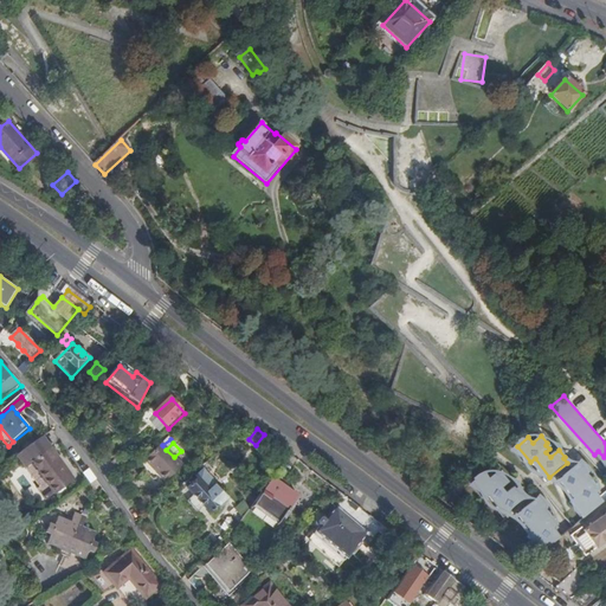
[(146,461),(149,465),(166,450),(162,445),(146,461)]
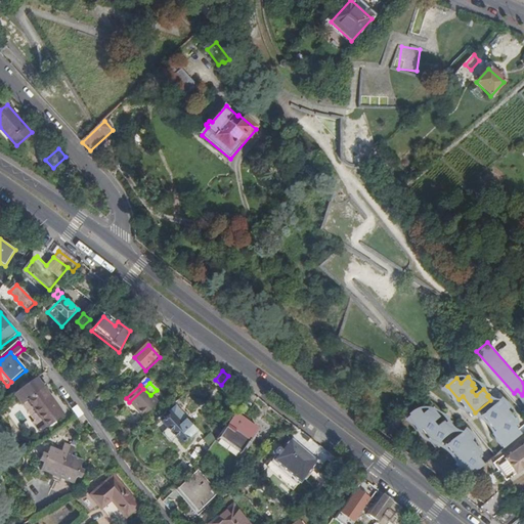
[(28,401),(47,428),(61,418),(47,398),(49,396),(44,389),(28,401)]
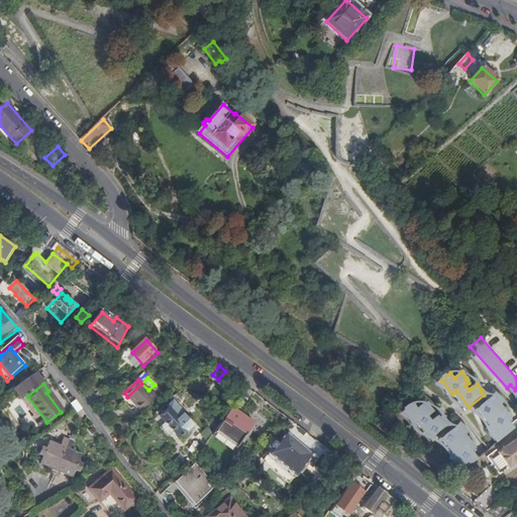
[(141,384),(127,397),(137,408),(152,395),(148,390),(141,384)]
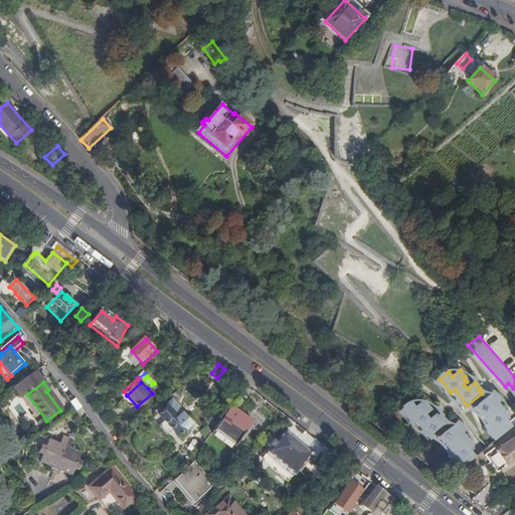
[(508,383),(505,386),(514,396),(514,386),(513,388),(508,383)]
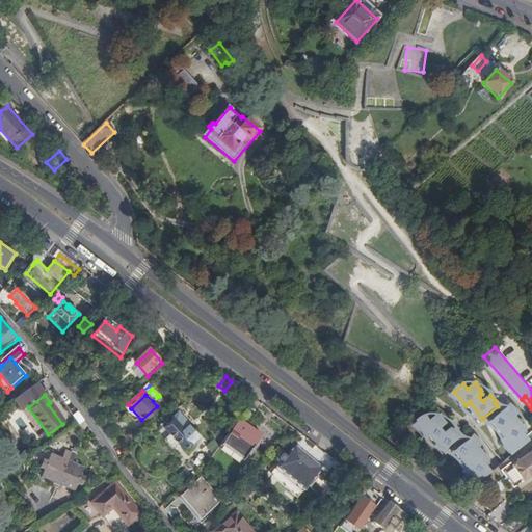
[(157,406),(141,420),(147,425),(161,410),(157,406)]
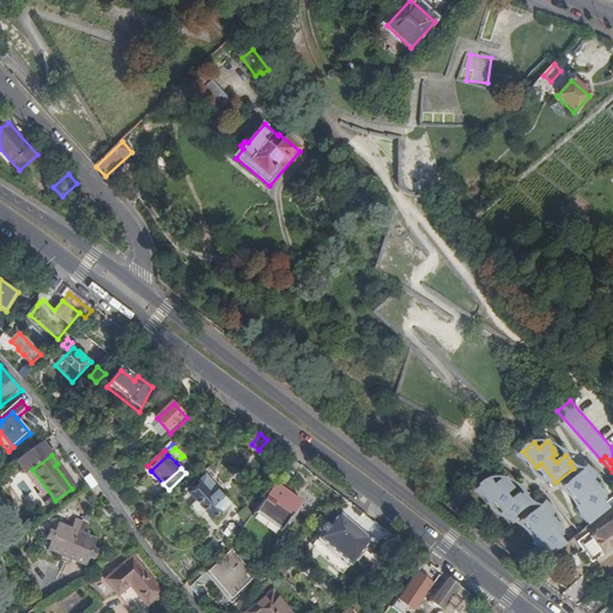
[(46,508),(55,501),(32,469),(25,474),(40,495),(37,496),(46,508)]
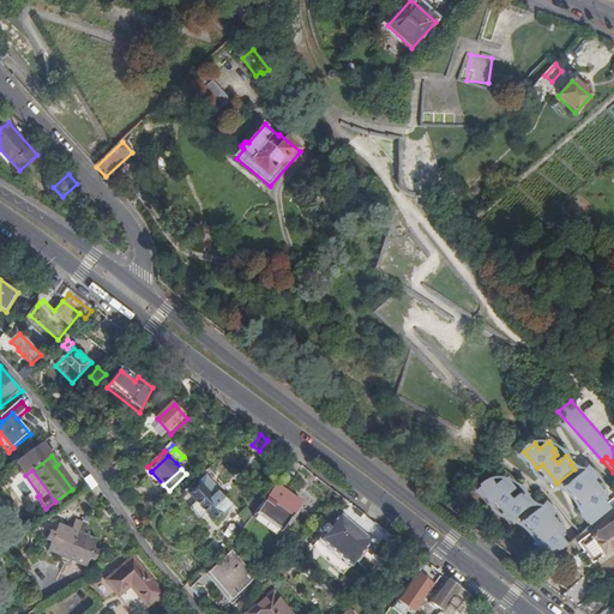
[(587,503),(583,506),(596,522),(611,511),(605,505),(612,499),(606,492),(603,494),(600,491),(599,491),(594,485),(601,480),(595,473),(593,475),(589,470),(571,485),(587,503)]
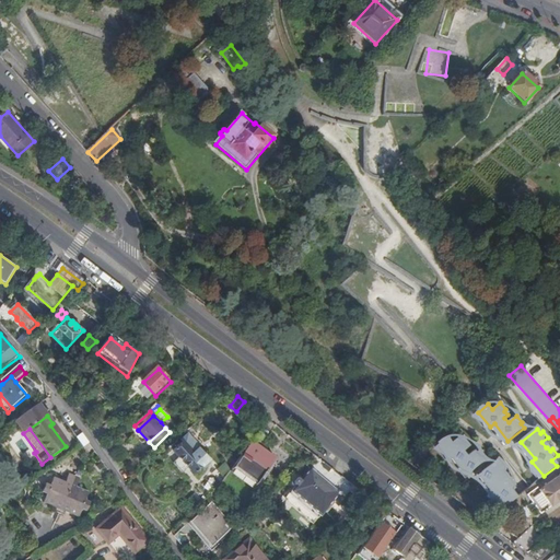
[(197,445),(189,435),(182,442),(184,444),(174,453),(179,459),(174,465),(183,475),(188,470),(195,476),(205,466),(207,468),(211,465),(197,448),(198,448),(197,445)]
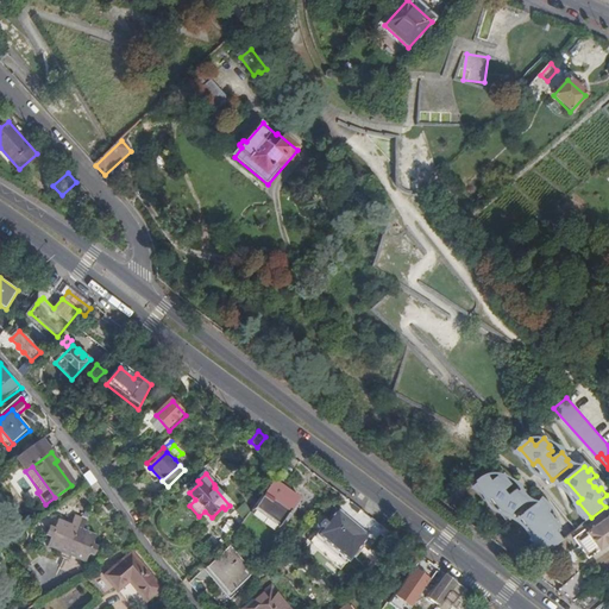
[(494,498),(509,516),(526,502),(522,498),(525,496),(519,489),(509,497),(504,491),(508,488),(504,484),(507,482),(501,475),(493,482),(488,476),(477,485),(490,501),(494,498)]
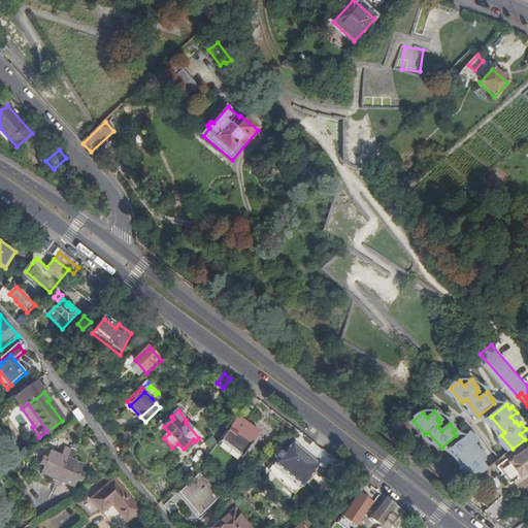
[(260,434),(238,418),(221,441),(242,458),(260,434)]
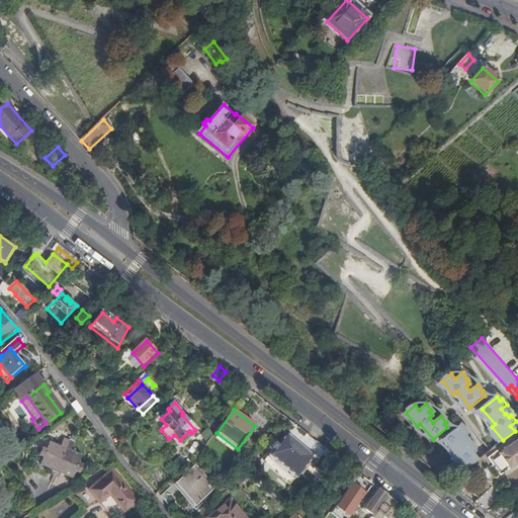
[(457,454),(454,456),(465,470),(478,461),(472,455),(479,451),(473,445),(471,447),(468,443),(467,444),(463,439),(469,434),(464,429),(462,430),(459,427),(445,439),(457,454)]
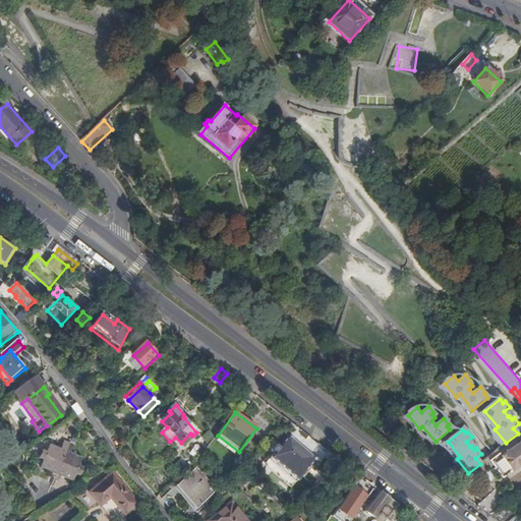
[(205,448),(215,439),(207,430),(197,440),(205,448)]
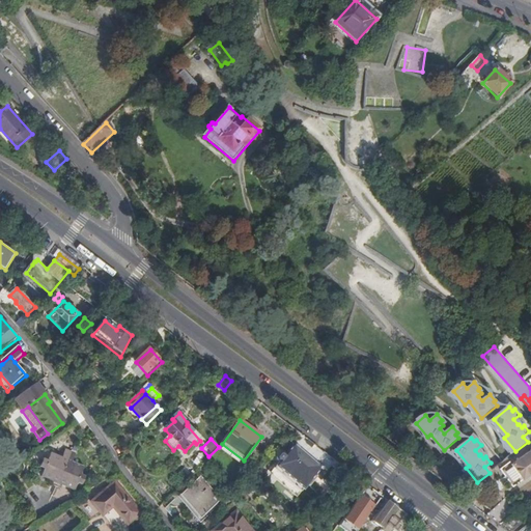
[(412,444),(404,452),(413,458),(420,450),(412,444)]
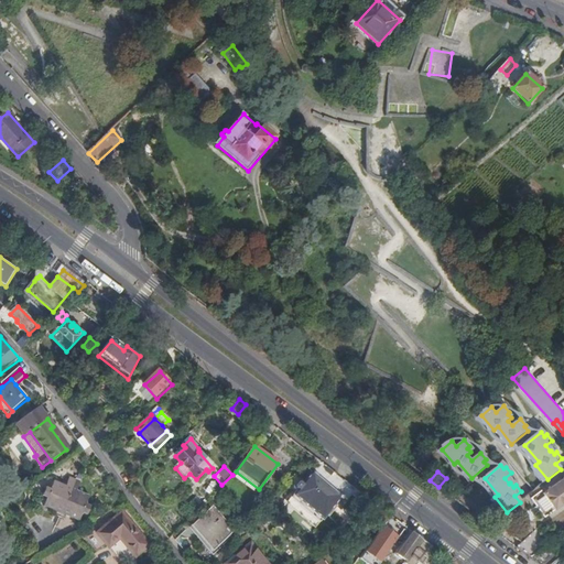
[(315,476),(316,475),(314,474),(304,485),(302,481),(299,483),(294,488),(293,490),(294,491),(297,492),(294,497),(307,509),(320,494),(326,485),(315,476)]
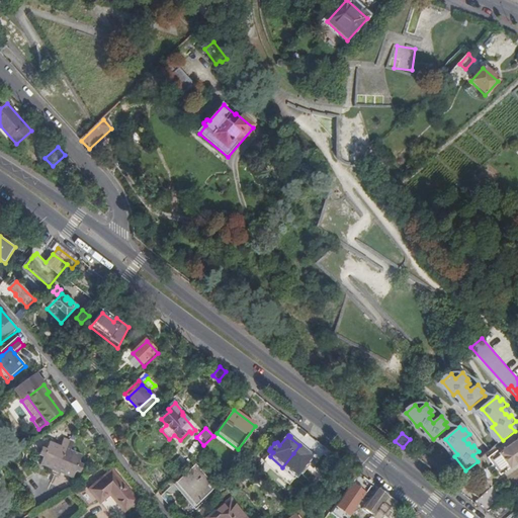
[(73,480),(76,471),(79,464),(82,456),(71,451),(74,443),(64,439),(61,447),(50,442),(47,450),(44,458),(40,465),(52,470),(53,469),(62,472),(61,475),(73,480)]
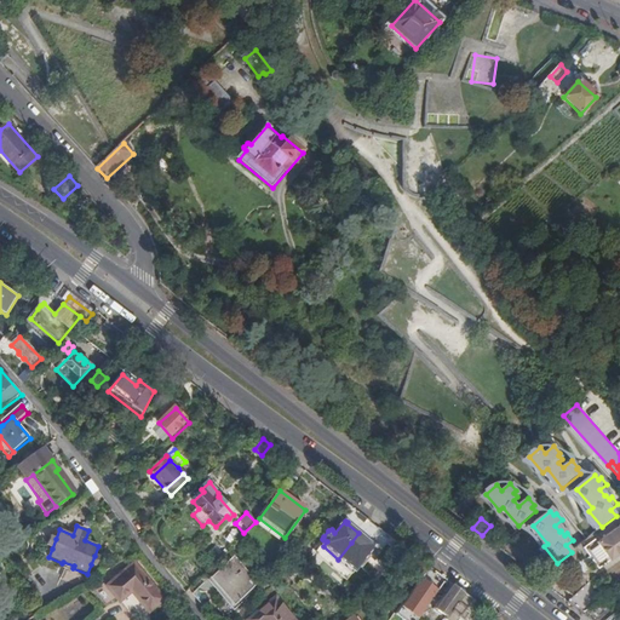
[(619,556),(619,529),(600,545),(612,562),(619,556)]
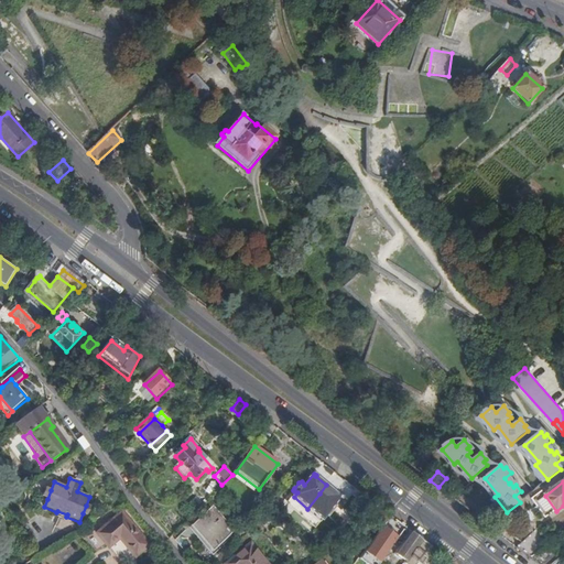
[(331,488),(326,485),(320,494),(329,502),(337,494),(331,488)]
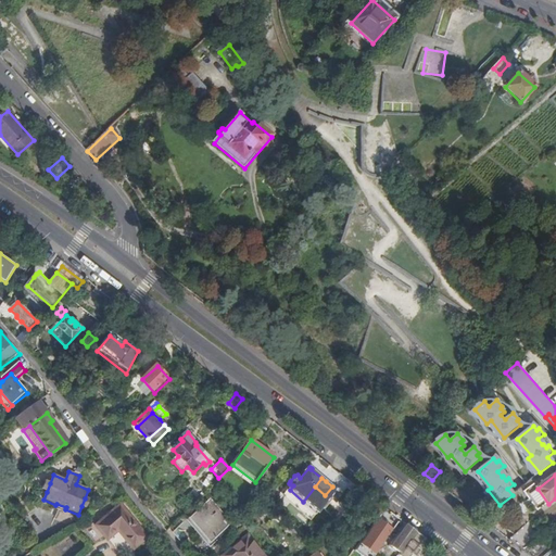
[(315,487),(303,502),(318,514),(330,500),(337,505),(343,498),(337,493),(338,491),(332,487),(325,495),(315,487)]
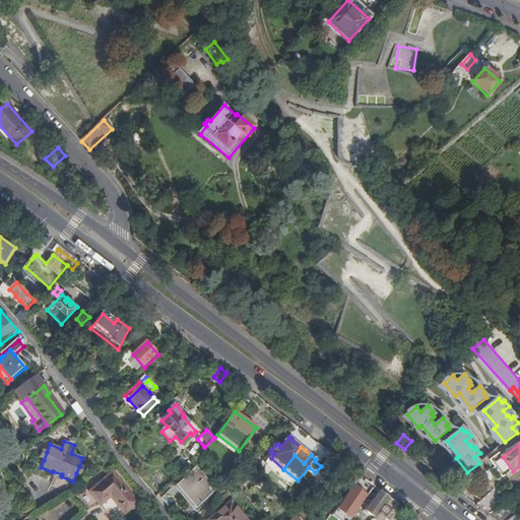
[(222,484),(201,462),(182,481),(203,504),(222,484)]
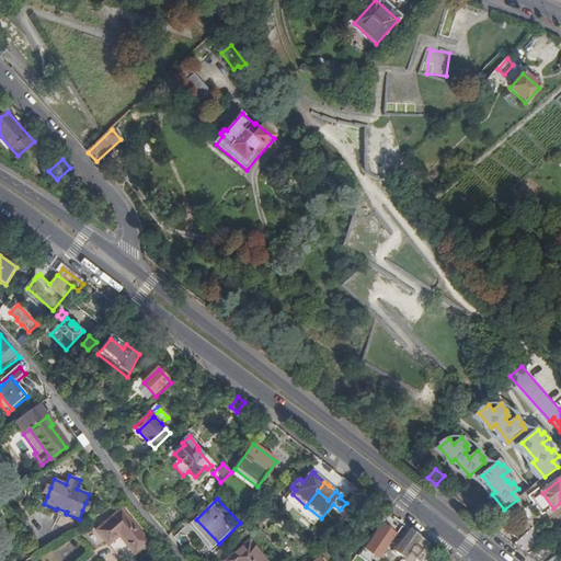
[(150,544),(123,511),(98,531),(110,546),(121,536),(136,554),(150,544)]
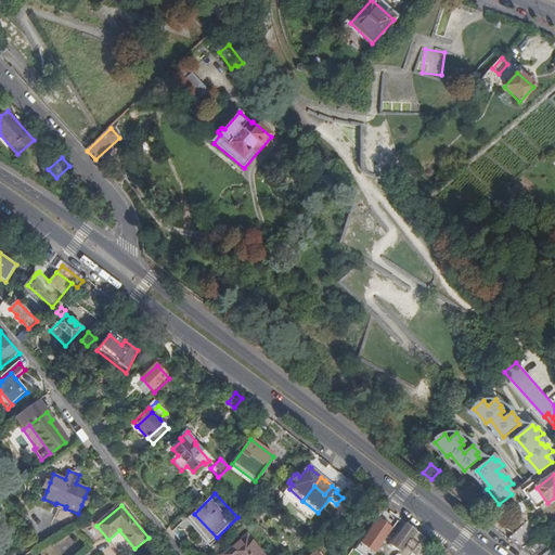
[(361,554),(370,554),(390,525),(375,515),(351,549),(361,554)]
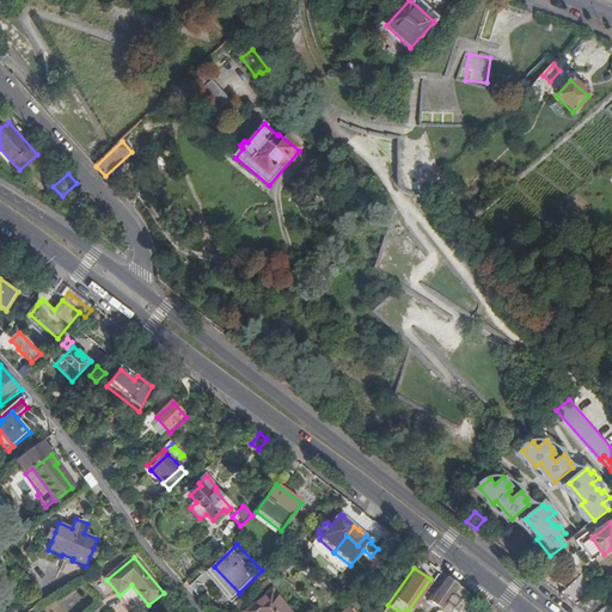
[(104,577),(95,583),(103,598),(112,593),(104,577)]
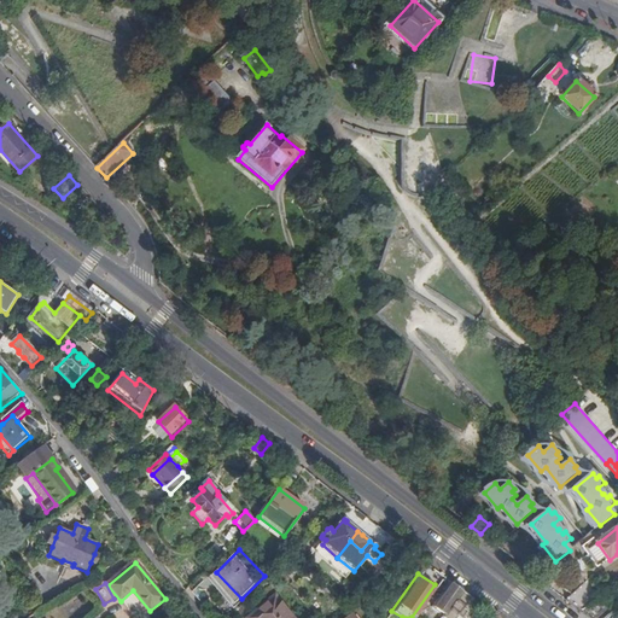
[(464,593),(452,584),(442,596),(432,608),(443,617),(464,593)]
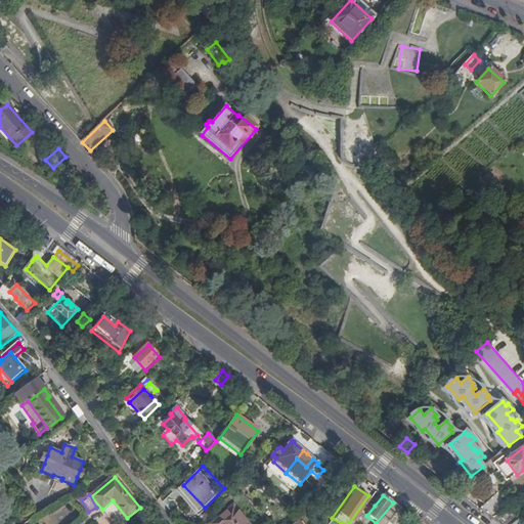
[(400,509),(393,503),(376,523),(393,523),(396,520),(394,518),(400,509)]
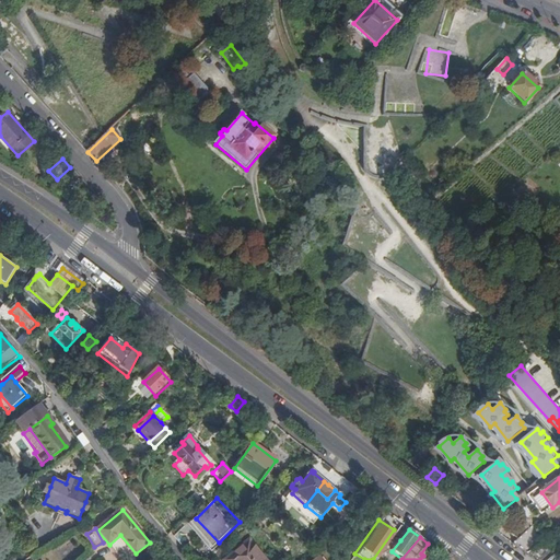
[(531,553),(537,559),(541,559),(557,549),(549,539),(531,553)]
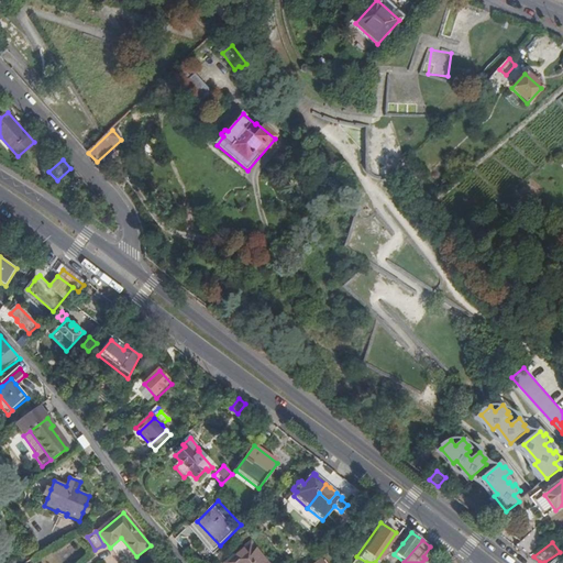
[(264,562),(251,547),(229,562),(264,562)]
